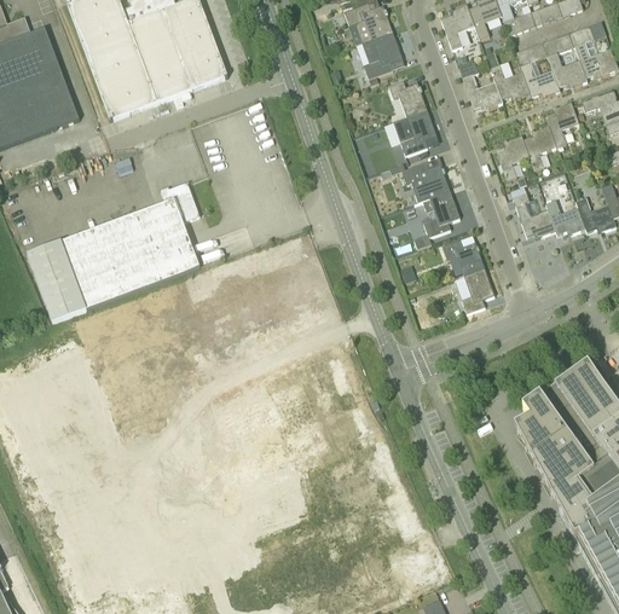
[(129,0),(132,6),(123,10),(120,0),(69,0),(67,1),(110,120),(227,76),(200,0),(189,0),(175,5),(173,0),(129,0)]
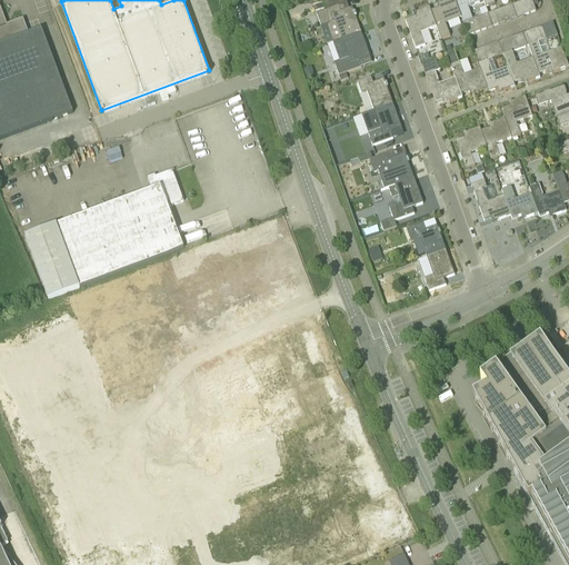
[(445,20),(461,15),(456,0),(441,0),(442,3),(431,8),(436,23),(440,36),(449,32),(445,20)]
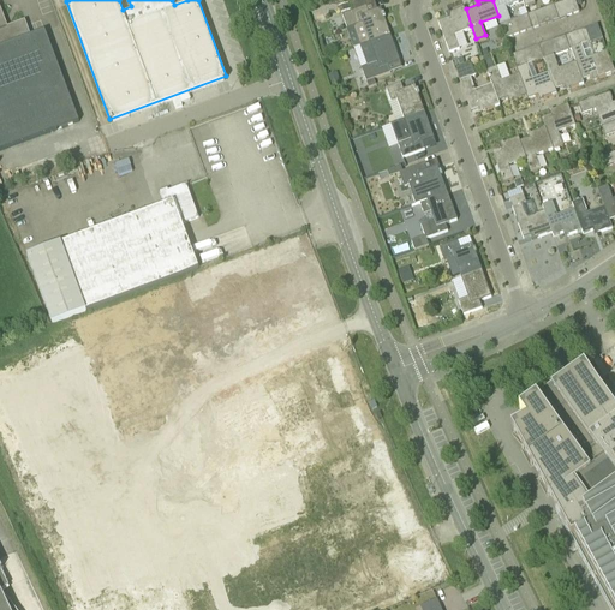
[(509,17),(505,4),(515,0),(493,0),(499,16),(500,21),(507,18),(509,17)]
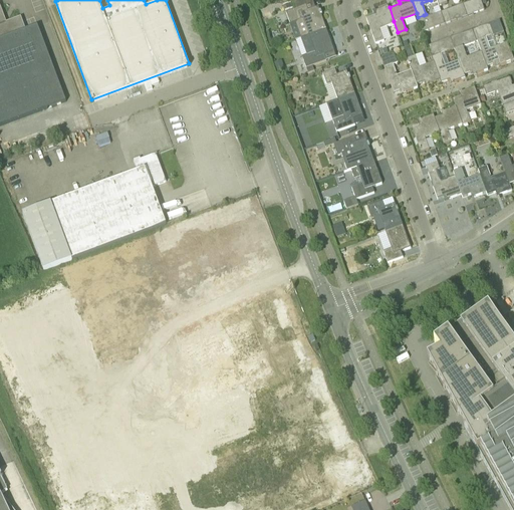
[(467,13),(473,11),(469,0),(466,0),(463,1),(467,13)]
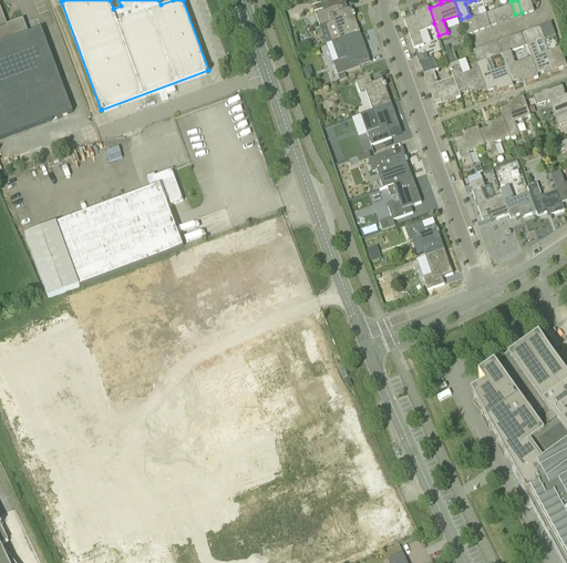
[(522,12),(527,10),(524,0),(517,0),(522,12)]
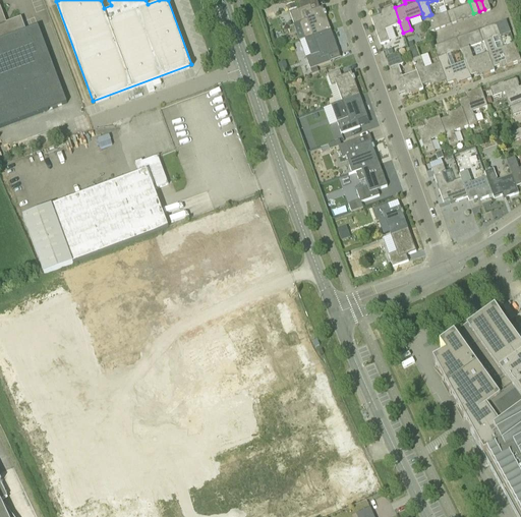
[(481,0),(484,9),(490,7),(488,1),(488,0),(481,0)]
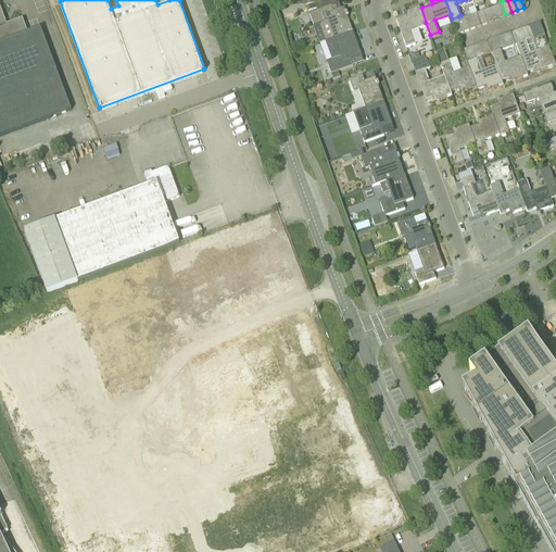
[(500,16),(505,14),(501,1),(495,3),(500,16)]
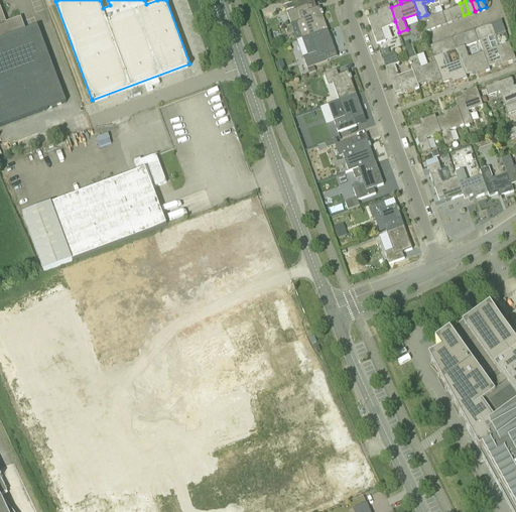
[(302,35),(328,26),(321,12),(324,11),(321,8),(320,8),(319,4),(309,8),(307,2),(287,9),(291,21),(296,19),(302,35)]
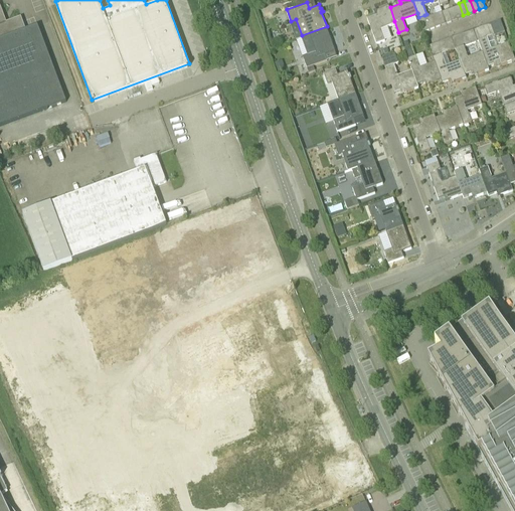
[(0,123),(46,106),(65,99),(37,23),(25,27),(21,14),(4,20),(2,14),(4,14),(0,3),(0,123)]
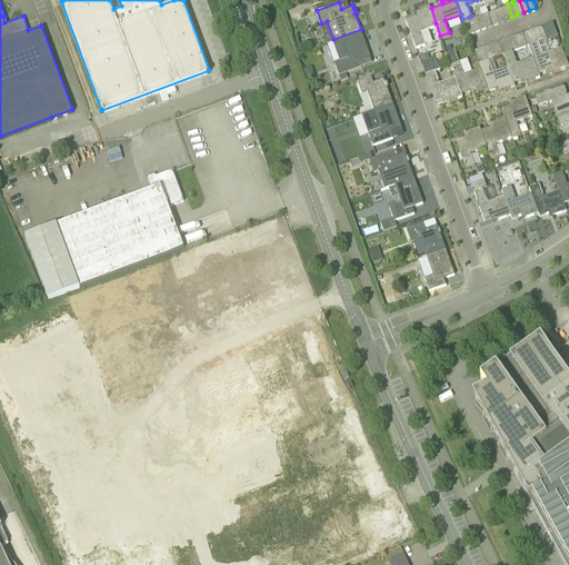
[(505,19),(511,17),(507,3),(500,6),(505,19)]
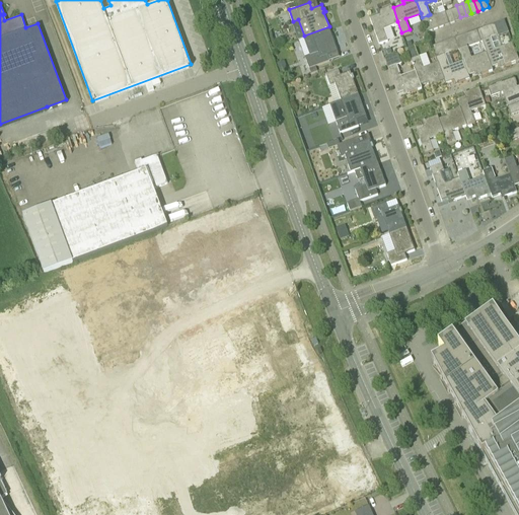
[(383,26),(397,21),(393,7),(391,4),(379,8),(380,11),(370,15),(379,42),(387,39),(383,26)]
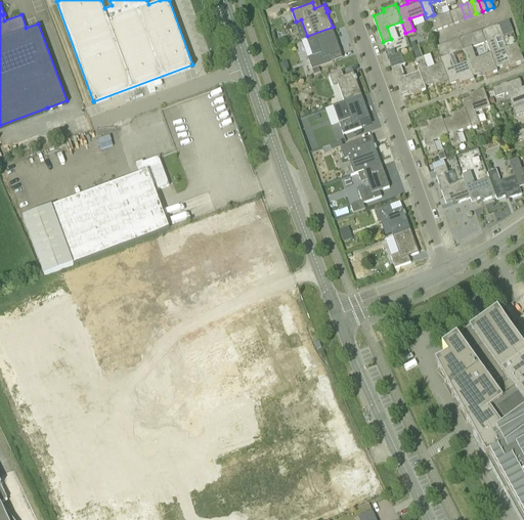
[(460,19),(465,17),(461,5),(455,7),(460,19)]
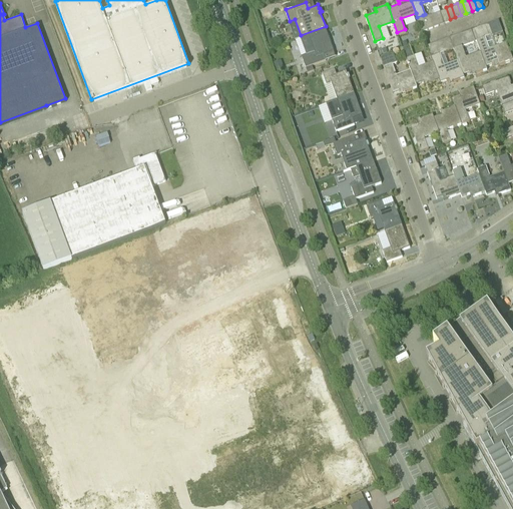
[(444,21),(450,19),(446,7),(440,9),(444,21)]
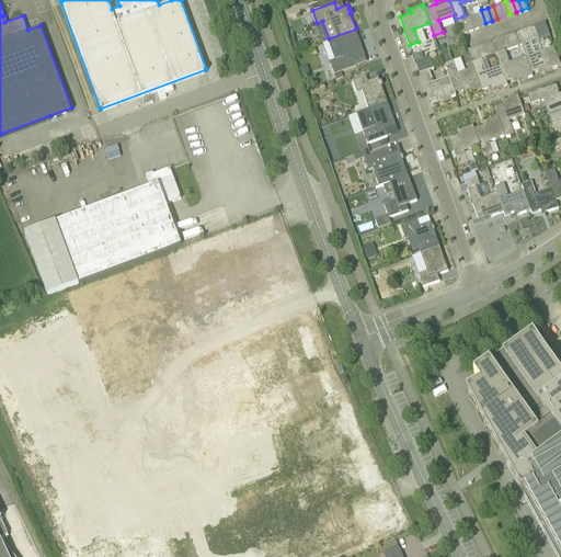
[(479,25),(485,23),(481,10),(474,12),(479,25)]
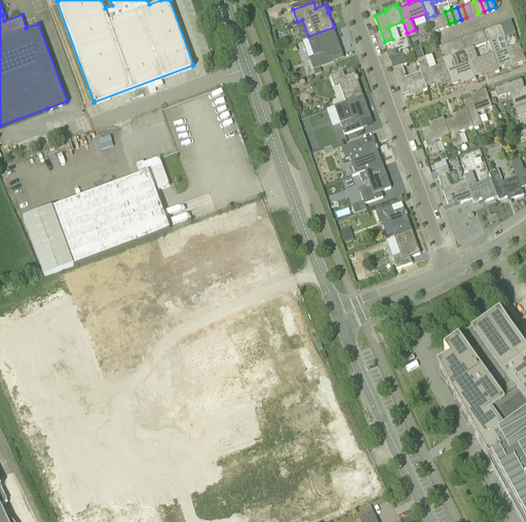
[(444,26),(449,24),(445,11),(440,13),(444,26)]
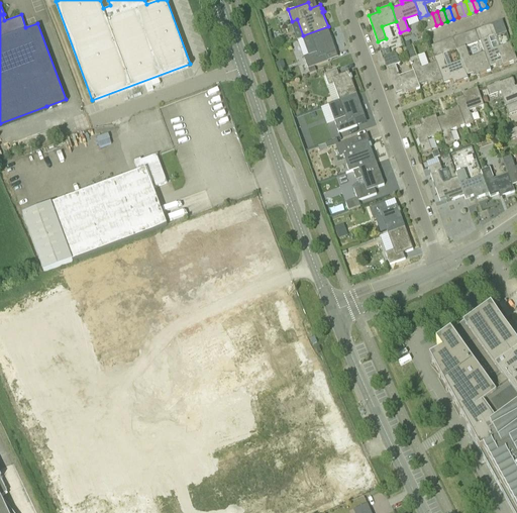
[(431,27),(436,25),(432,13),(428,14),(426,15),(431,27)]
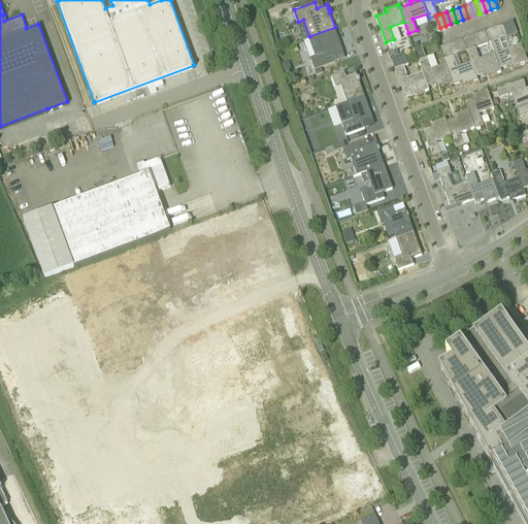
[(434,30),(440,28),(435,15),(429,18),(434,30)]
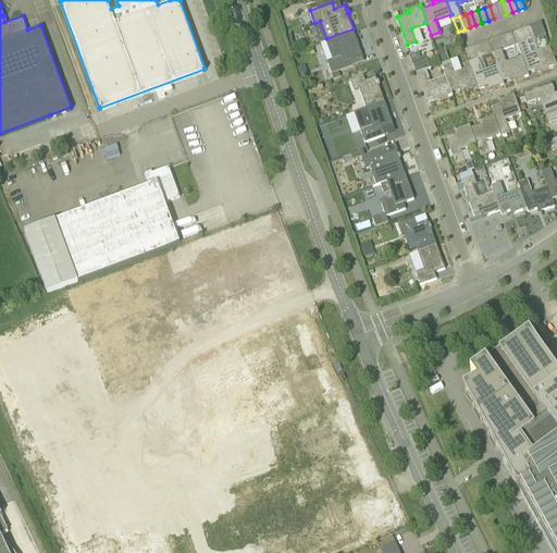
[(530,23),(535,36),(545,32),(541,19),(530,23)]
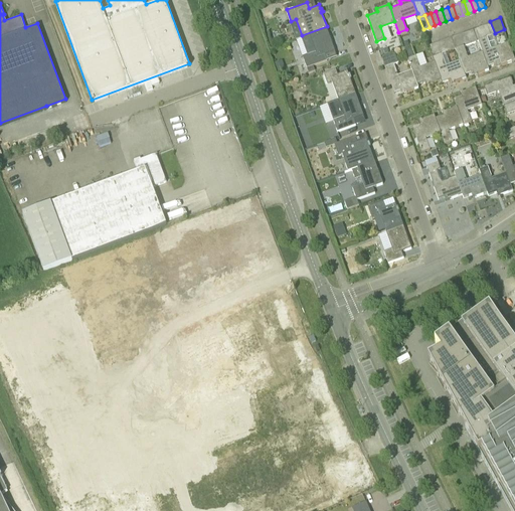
[(489,35),(495,33),(490,21),(485,23),(489,35)]
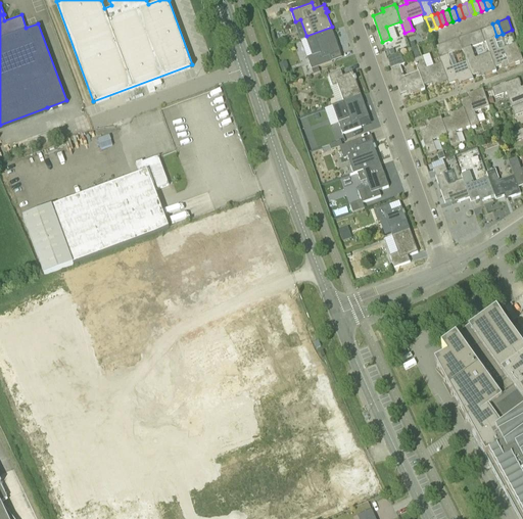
[(486,26),(490,38),(493,36),(496,36),(492,24),(486,26)]
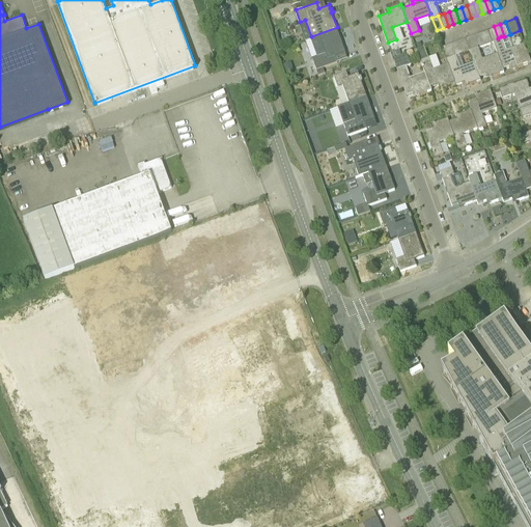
[(494,26),(488,28),(493,39),(498,38),(494,26)]
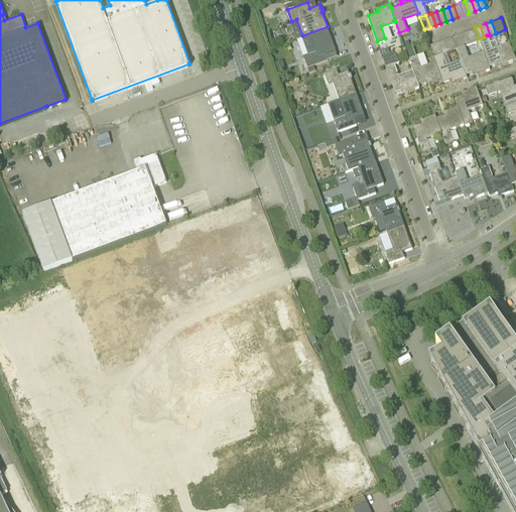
[(315,68),(313,64),(328,58),(326,52),(336,48),(328,26),(302,35),(307,51),(303,53),(309,71),(315,68)]
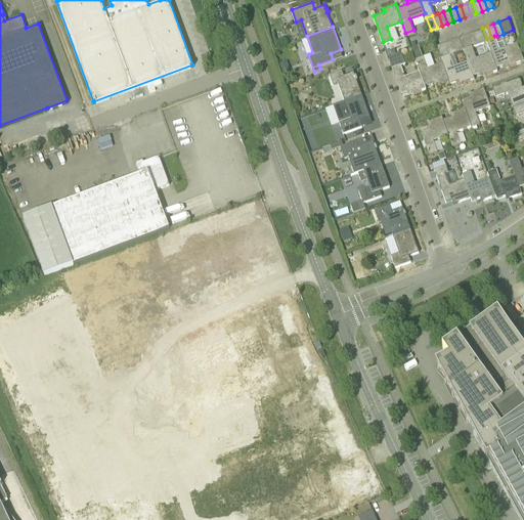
[(480,41),(486,39),(482,28),(476,30),(480,41)]
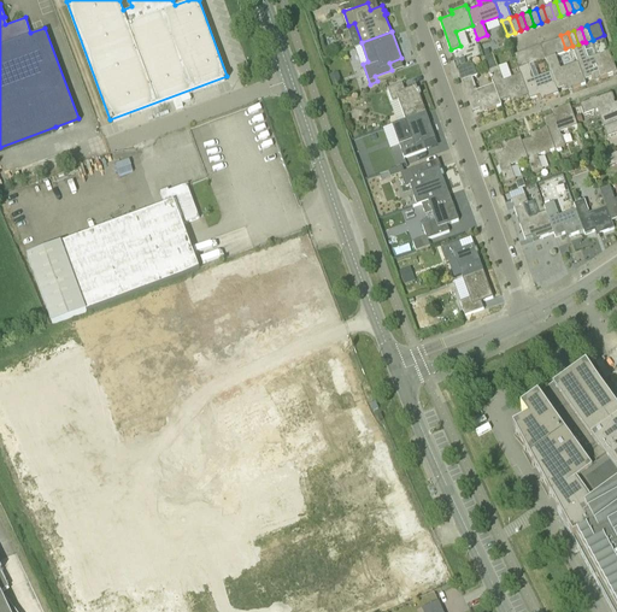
[(553,37),(559,51),(565,48),(560,35),(553,37)]
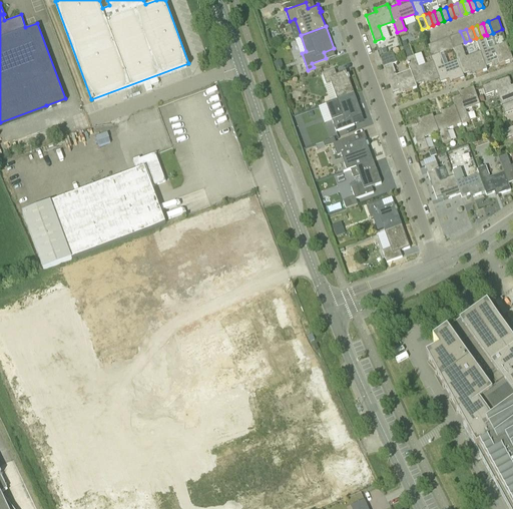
[(455,33),(459,44),(462,43),(465,42),(460,31),(455,33)]
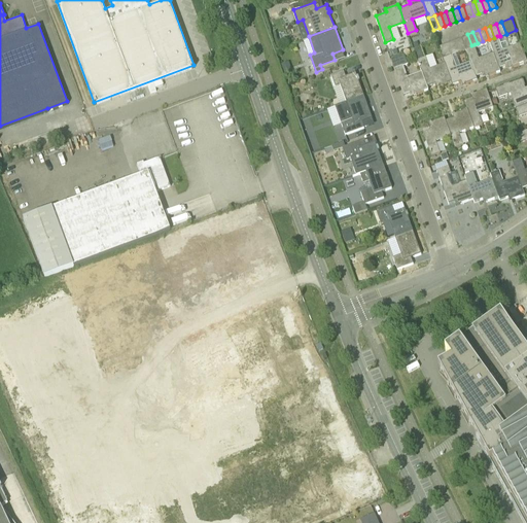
[(461,36),(466,47),(471,45),(467,34),(461,36)]
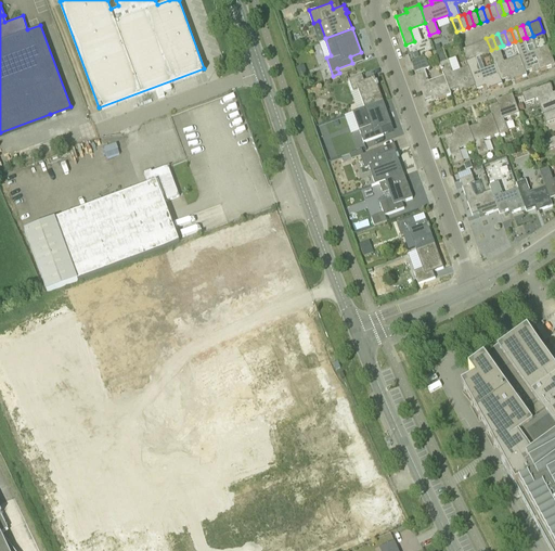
[(485,52),(491,50),(486,38),(480,40),(485,52)]
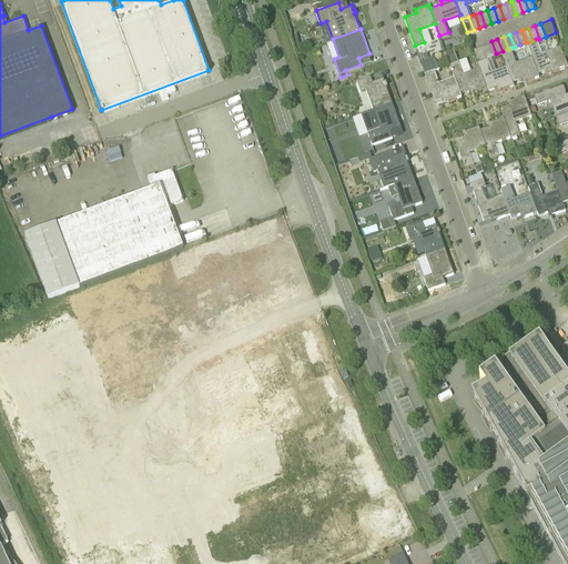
[(538,70),(549,67),(550,70),(567,63),(560,43),(540,51),(536,39),(533,41),(527,42),(531,53),(533,54),(538,70)]
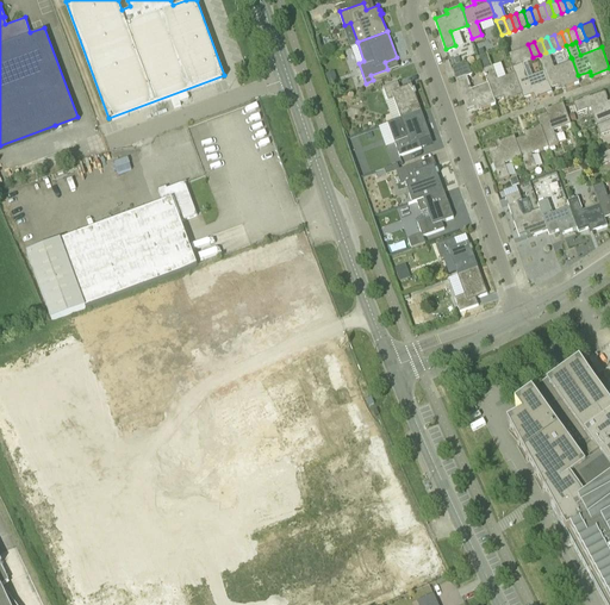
[(526,60),(533,57),(528,44),(521,47),(526,60)]
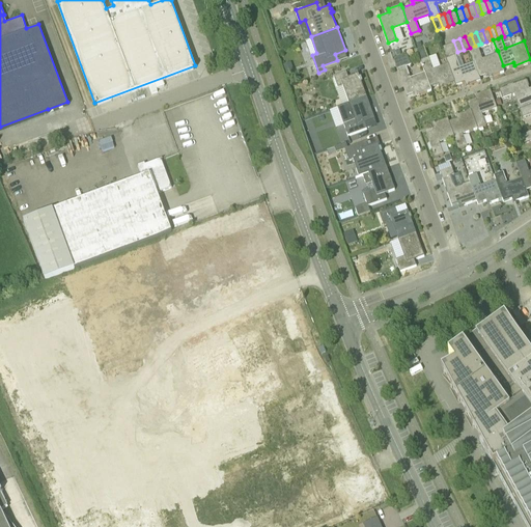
[(457,52),(453,40),(448,43),(452,54),(454,53),(457,52)]
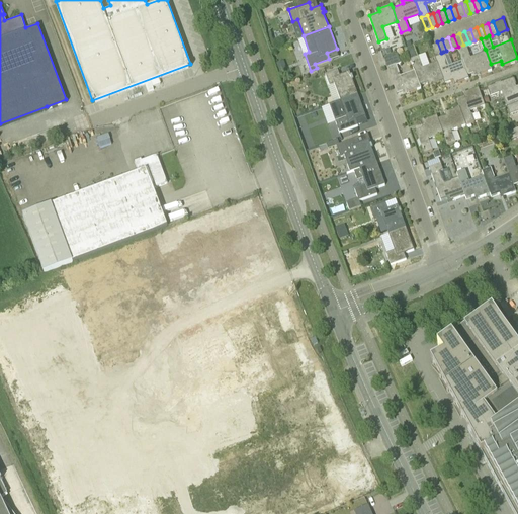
[(431,44),(434,53),(435,55),(441,53),(437,41),(431,44)]
